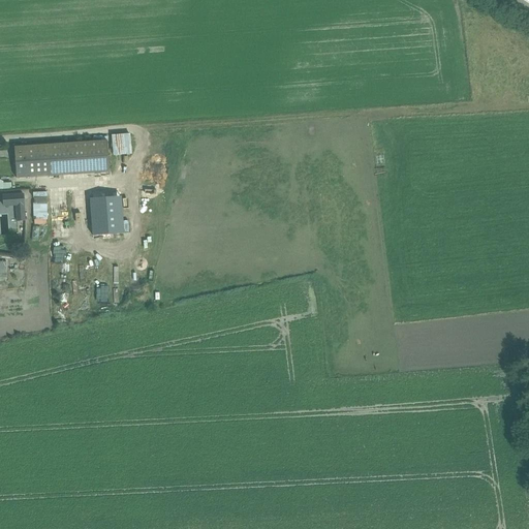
[(129,134),(112,135),(114,158),(123,158),(122,155),(131,155),(129,134)]
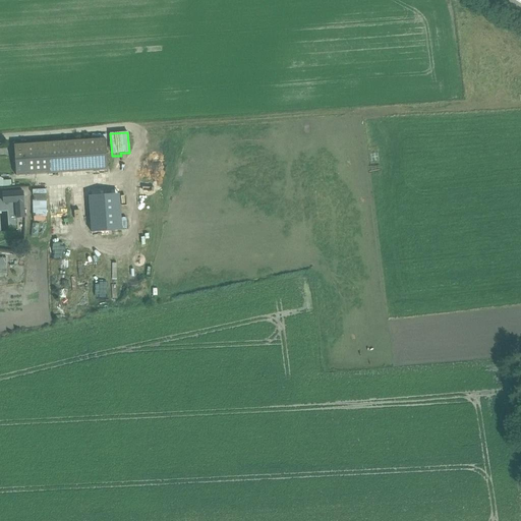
[(91,135),(91,139),(14,145),(16,176),(107,170),(105,138),(107,138),(106,134),(91,135)]
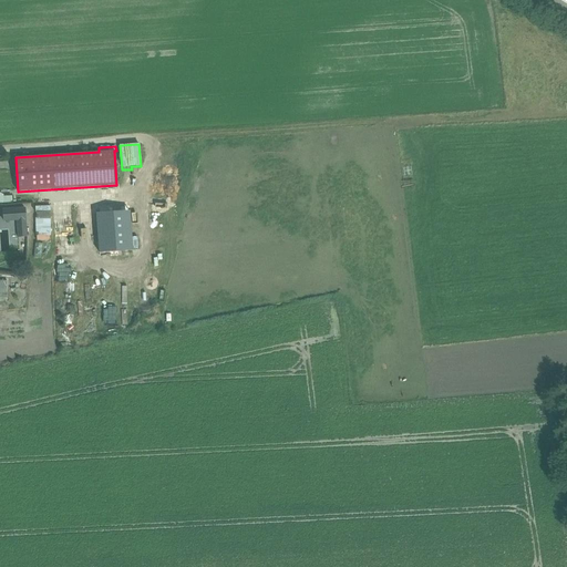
[(50,207),(35,207),(35,236),(37,236),(37,240),(50,241),(50,236),(50,207)]
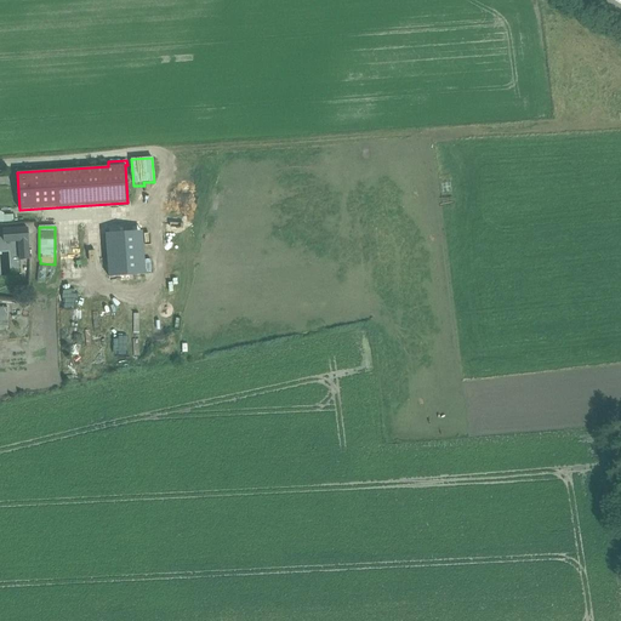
[(107,275),(144,273),(142,228),(104,231),(107,275)]
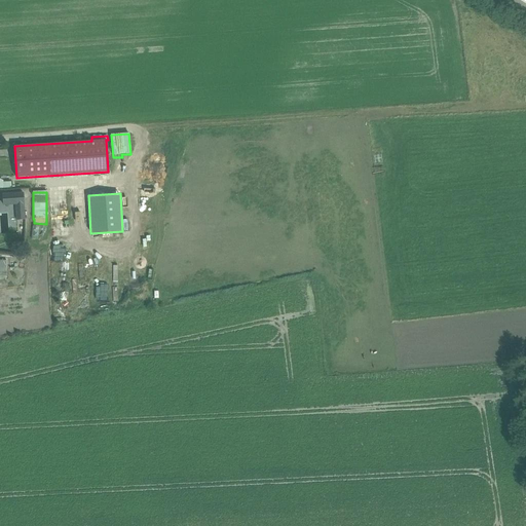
[(19,219),(24,219),(24,196),(0,196),(0,199),(1,214),(6,213),(7,235),(19,235),(19,219)]
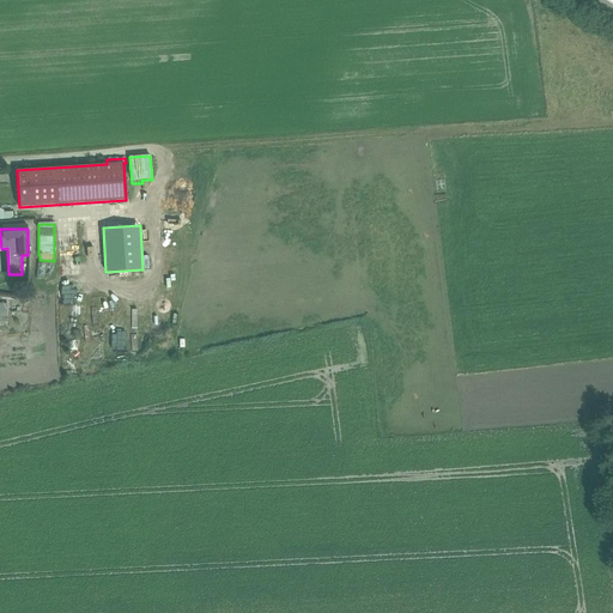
[(73,302),(73,285),(62,285),(62,303),(73,302)]
